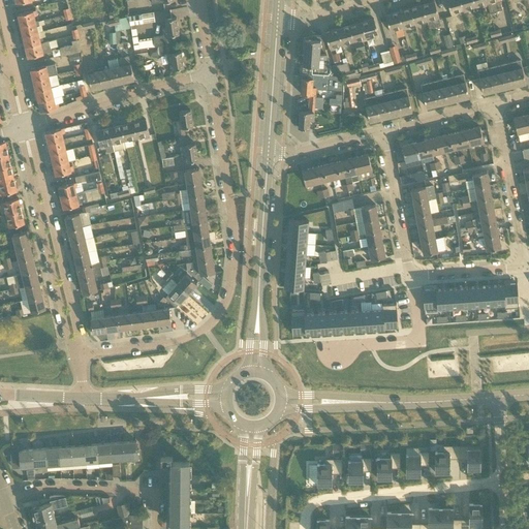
[(464,12),(460,0),(446,0),(450,13),(452,13),(452,16),(457,14),(456,12),(463,10),(464,12)]
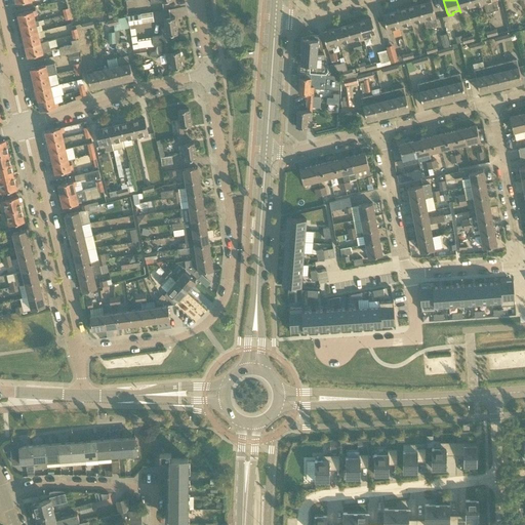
[(465,8),(472,6),(470,0),(456,0),(460,12),(466,11),(465,8)]
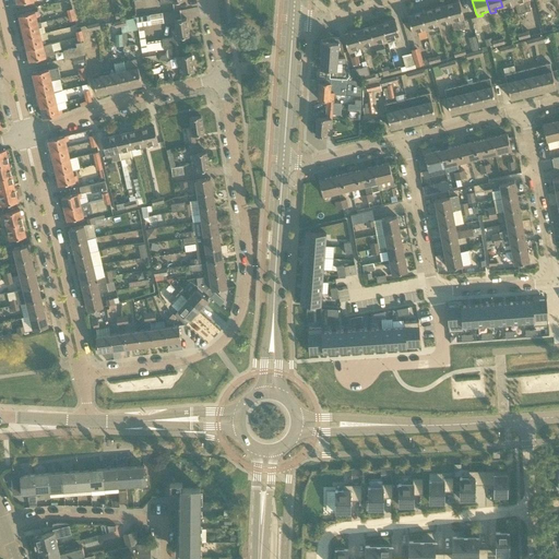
[(531,10),(527,0),(513,0),(515,6),(516,6),(519,14),(531,10)]
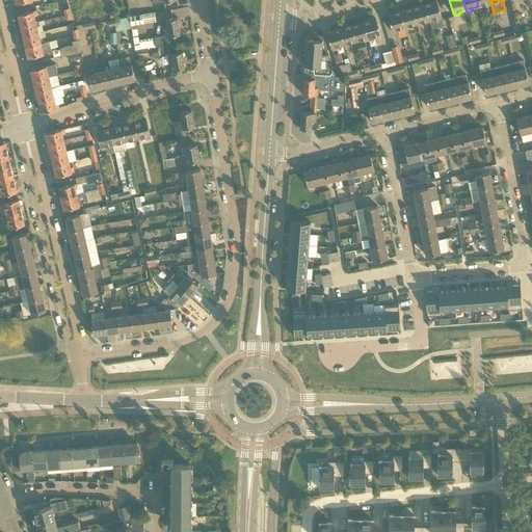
[(431,29),(444,25),(442,17),(437,1),(425,5),(430,23),(431,29)]
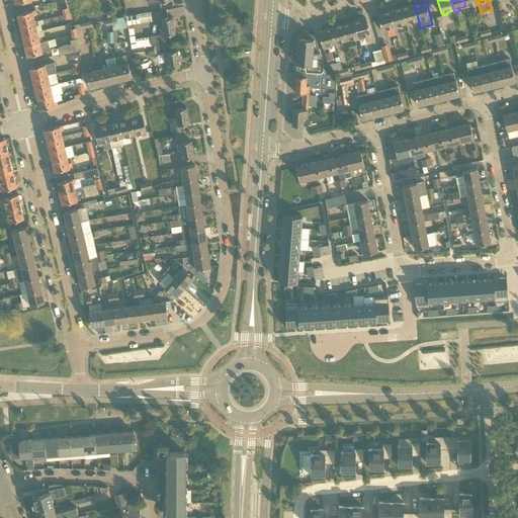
[(414,23),(419,22),(414,5),(402,8),(406,23),(413,21),(414,23)]
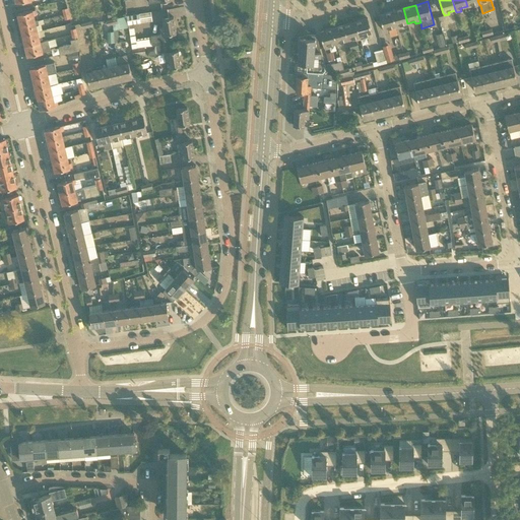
[(403,8),(392,11),(396,26),(396,29),(401,27),(400,25),(407,23),(403,8)]
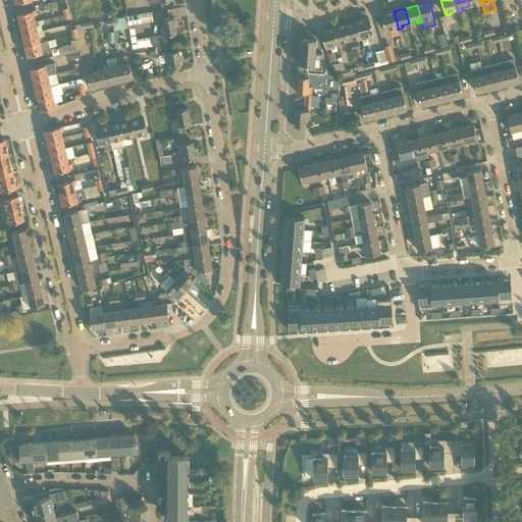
[(20,24),(36,21),(35,15),(37,15),(36,10),(17,14),(20,24)]
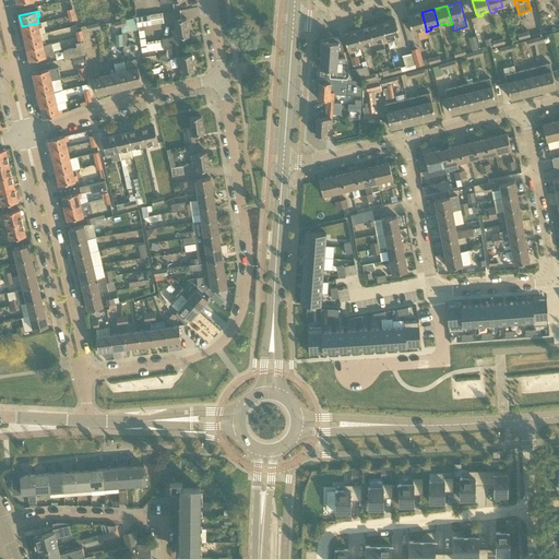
[(418,31),(426,28),(421,12),(408,16),(413,33),(414,35),(418,34),(418,31)]
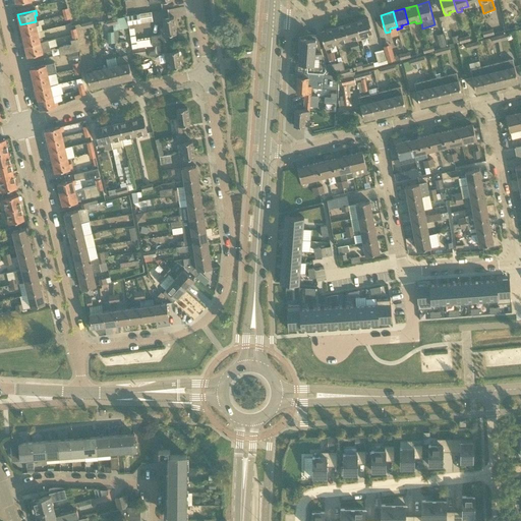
[(136,42),(134,26),(133,24),(141,23),(139,14),(127,16),(129,27),(132,49),(137,48),(136,42)]
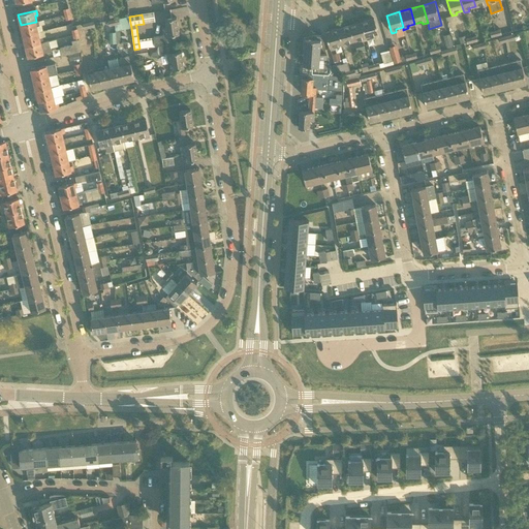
[(159,45),(172,43),(170,35),(179,34),(177,18),(165,20),(167,28),(163,28),(164,35),(154,37),(155,47),(159,45)]
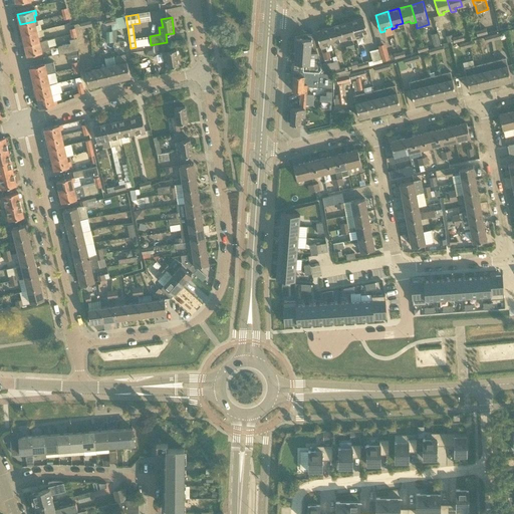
[(355,36),(362,34),(363,37),(368,35),(367,33),(363,18),(351,22),(355,36)]
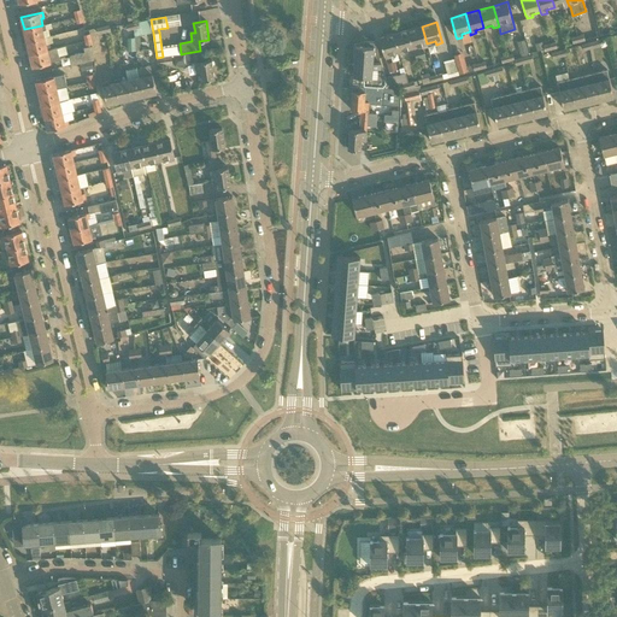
[(27,41),(45,37),(43,30),(46,30),(45,24),(42,25),(24,29),(27,41)]
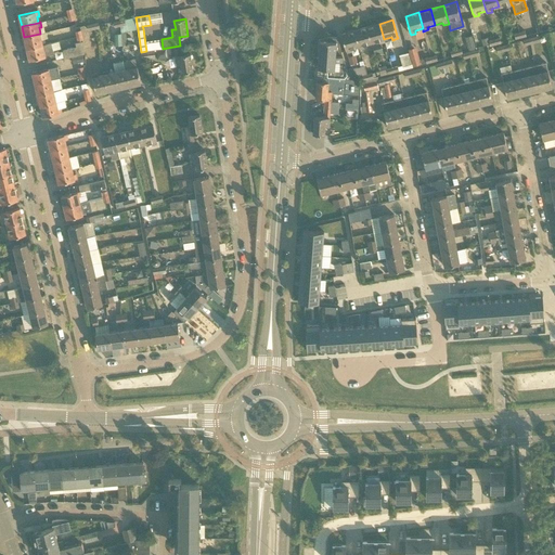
[(384,39),(379,24),(366,27),(372,43),(379,41),(379,43),(385,42),(384,39)]
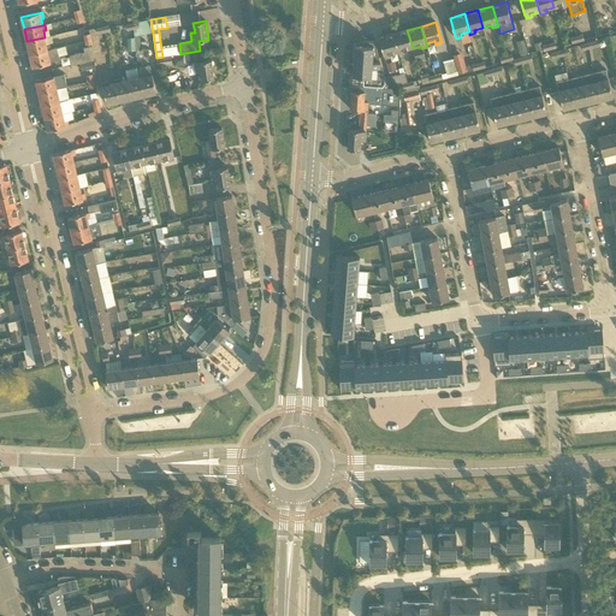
[(413,48),(407,30),(394,34),(398,52),(398,54),(404,53),(403,51),(413,48)]
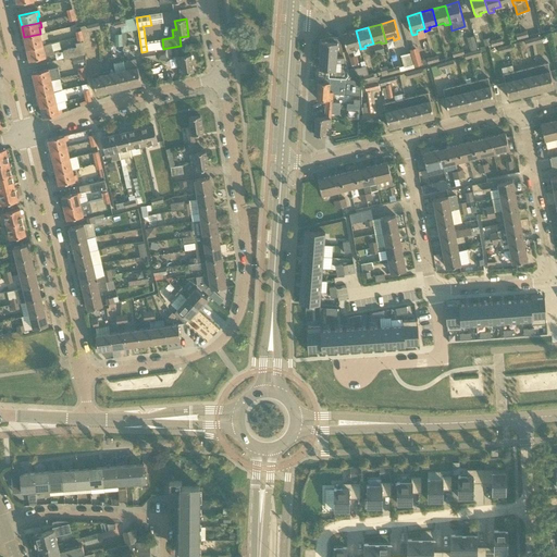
[(353,49),(360,47),(356,31),(343,35),(347,50),(348,53),(353,51),(353,49)]
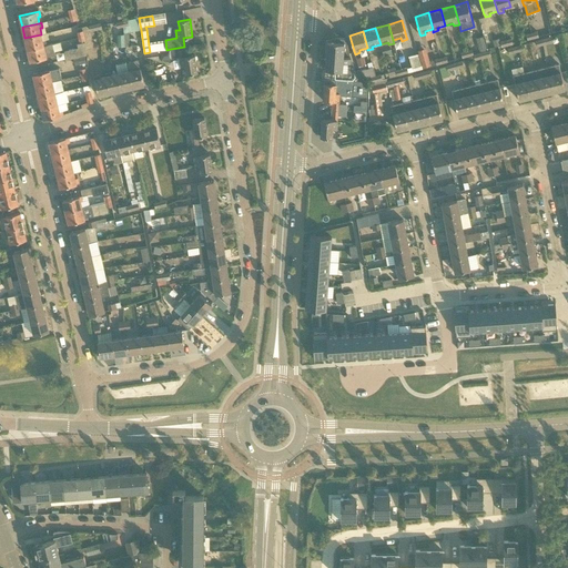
[(27,50),(47,46),(46,40),(43,41),(41,34),(24,38),(27,50)]
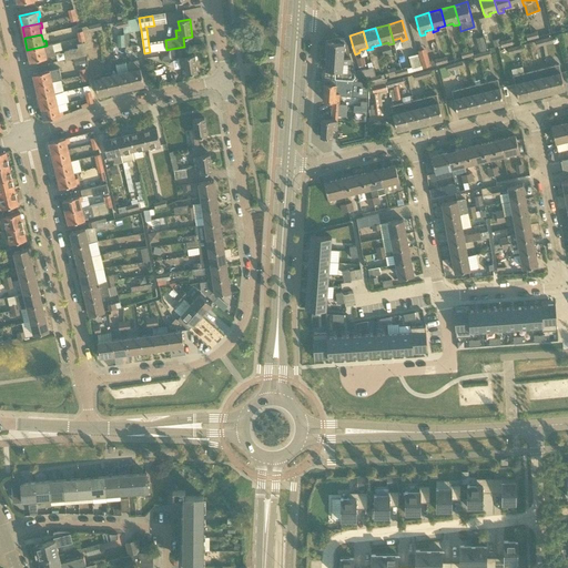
[(67,60),(85,56),(83,47),(87,46),(84,37),(78,38),(80,48),(64,51),(67,60)]
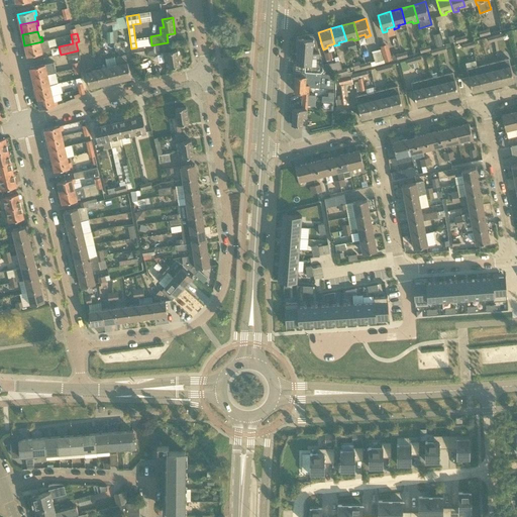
[(434,35),(437,47),(443,45),(440,33),(434,35)]
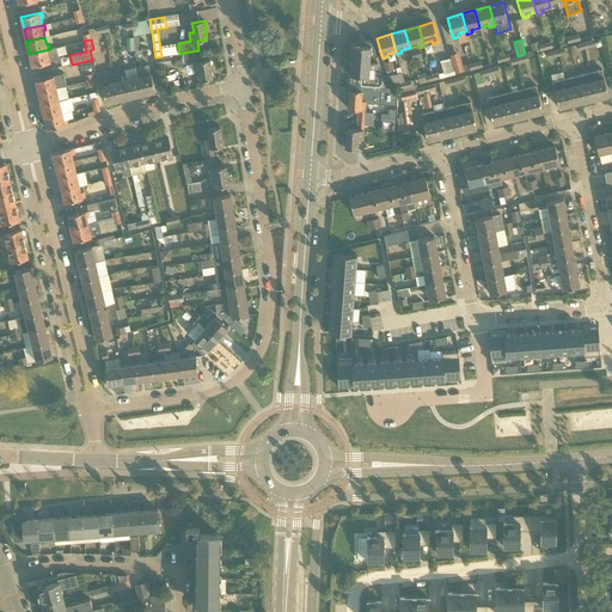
[(594,40),(581,43),(583,49),(595,46),(594,40)]
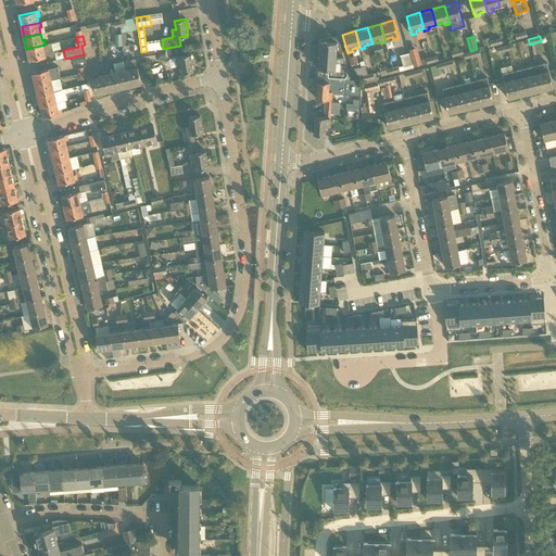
[(348,70),(338,38),(330,38),(329,38),(321,40),(320,40),(319,57),(316,59),(315,65),(318,66),(318,67),(317,67),(316,77),(329,78),(350,79),(348,70)]
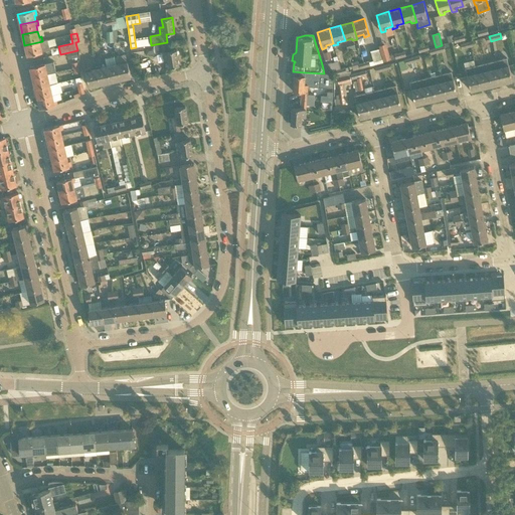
[(27,55),(44,51),(49,50),(47,40),(42,41),(24,45),(27,55)]
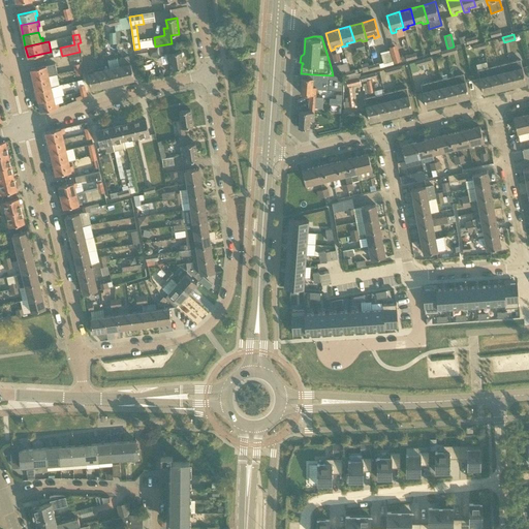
[(173,53),(172,43),(159,45),(160,55),(167,54),(168,62),(173,61),(174,69),(184,67),(182,52),(173,53)]
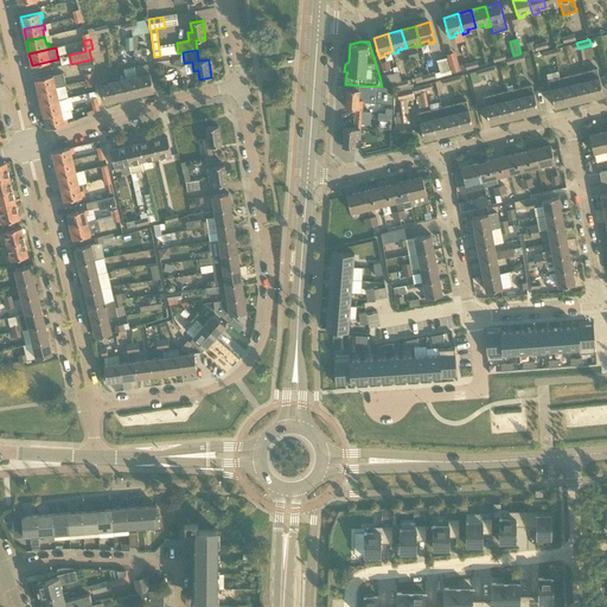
[(446,53),(452,72),(461,69),(455,51),(446,53)]
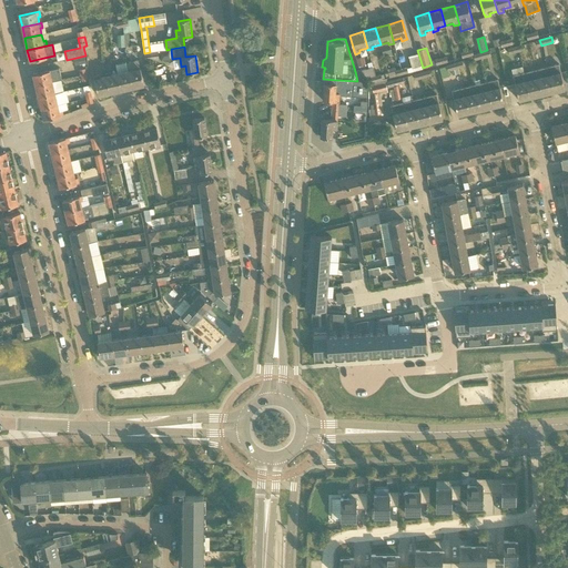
[(478,53),(479,60),(490,57),(489,50),(478,53)]
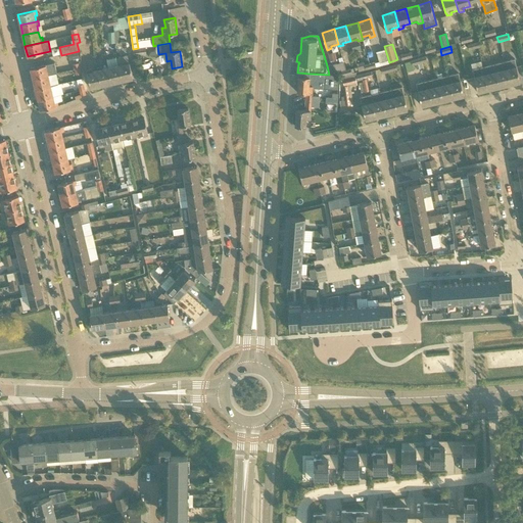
[(138,48),(133,49),(134,57),(146,55),(145,47),(138,48)]
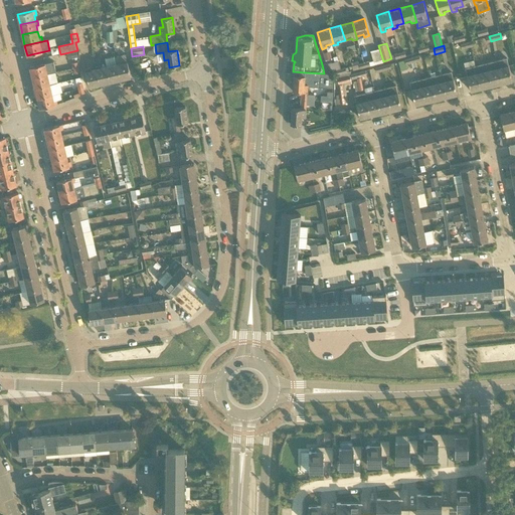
[(371,52),(373,62),(382,60),(379,49),(371,52)]
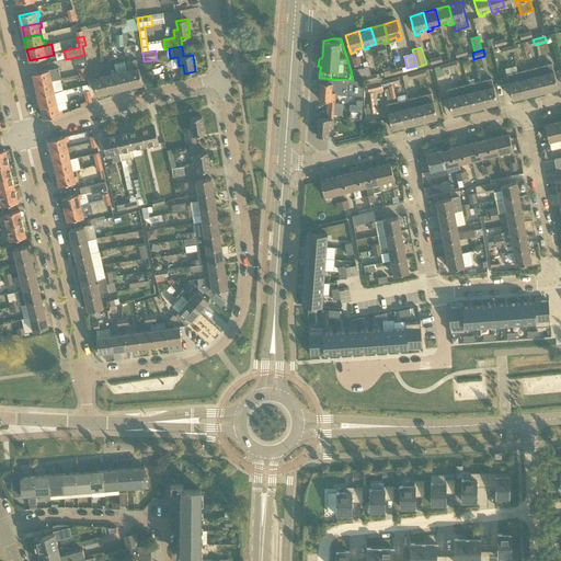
[(142,84),(138,65),(137,59),(125,63),(127,70),(132,87),(142,84)]
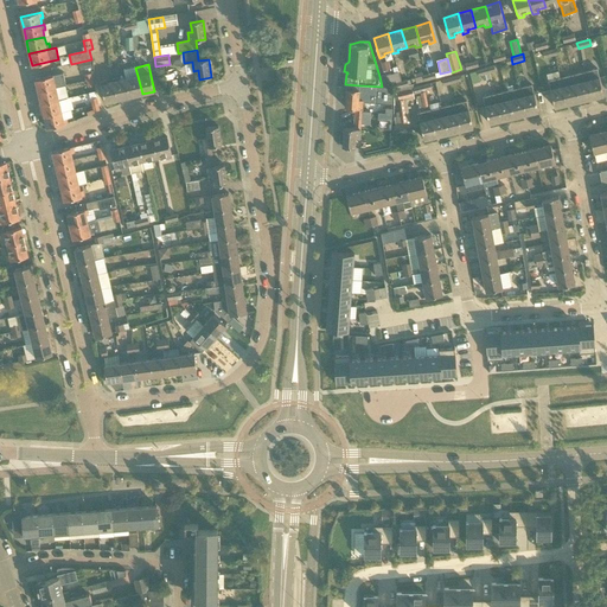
[(93,80),(91,74),(94,72),(93,68),(84,70),(87,81),(93,80)]
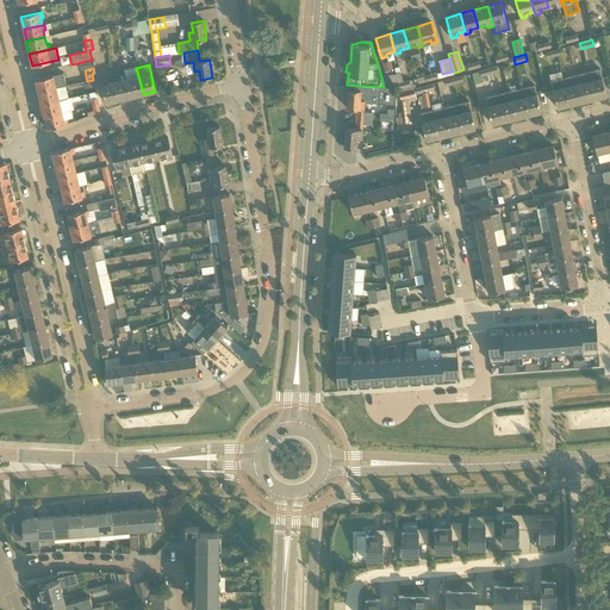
[(587,73),(595,99),(607,95),(601,69),(587,73)]
